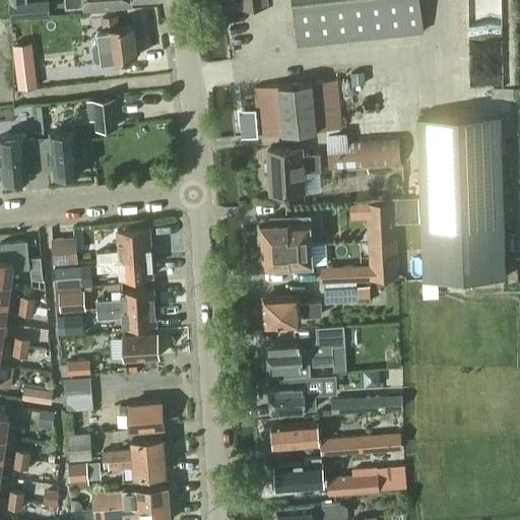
[(26,2),(10,4),(12,17),(50,14),(49,0),(26,2)]
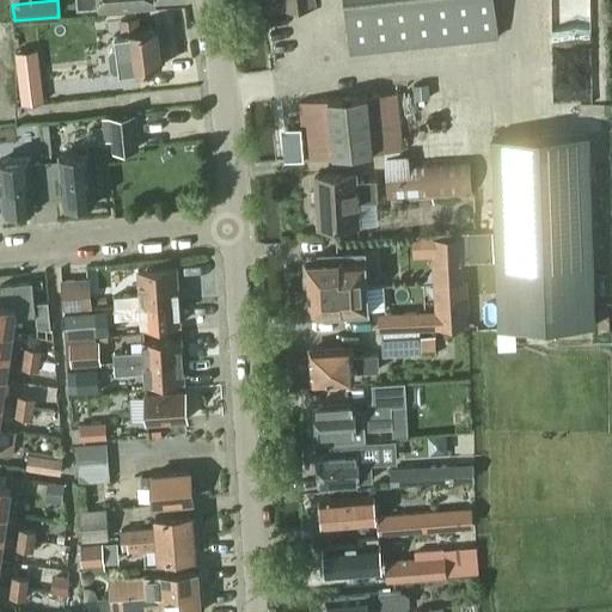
[(499,37),(494,0),(279,0),(280,6),(319,1),(319,0),(343,0),(349,53),(499,37)]
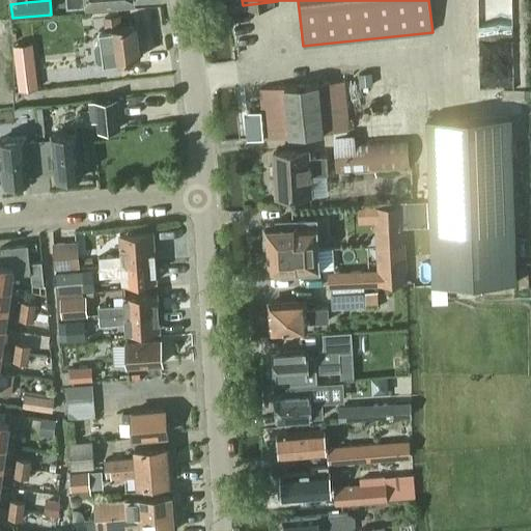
[(105,17),(107,29),(100,30),(102,43),(98,43),(95,48),(96,60),(101,63),(141,58),(137,25),(119,27),(118,16),(105,17)]
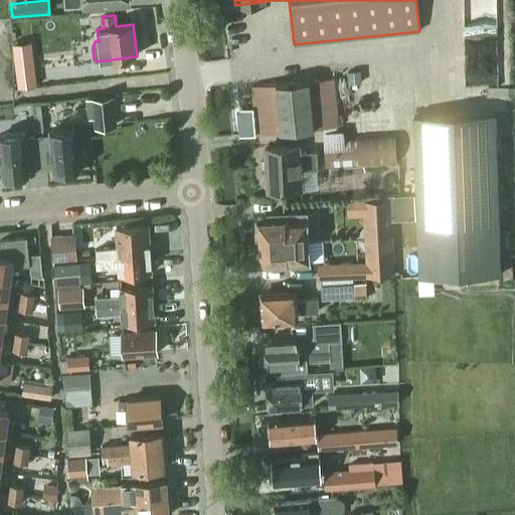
[(362,83),(361,70),(347,71),(349,84),(362,83)]
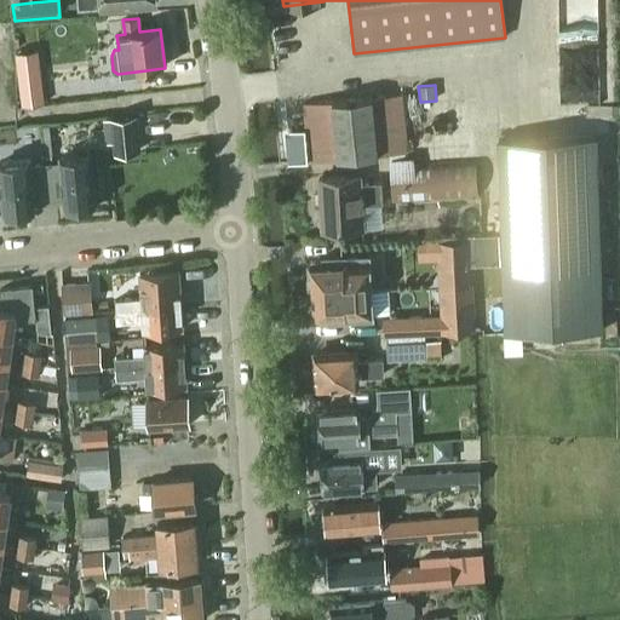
[(21,90),(23,107),(52,103),(51,86),(21,90)]
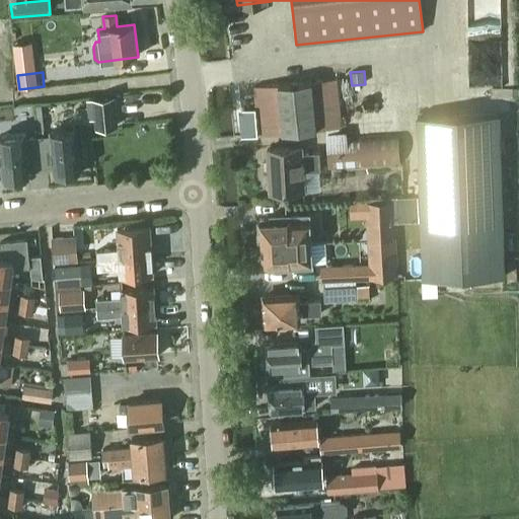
[(256,108),(239,109),(241,137),(260,135),(326,129),(340,128),(336,80),(255,87),(256,108)]
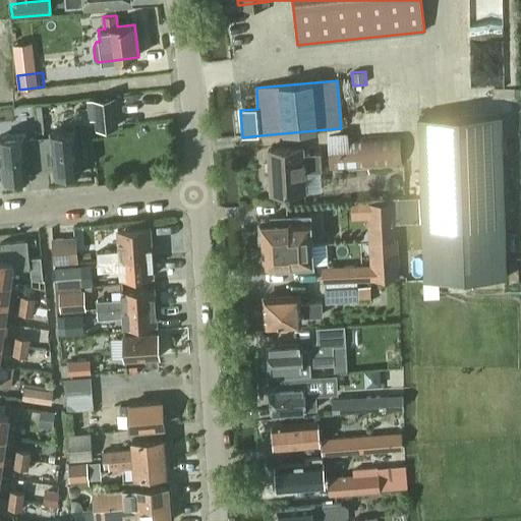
[(120,129),(116,98),(98,100),(101,131),(120,129)]
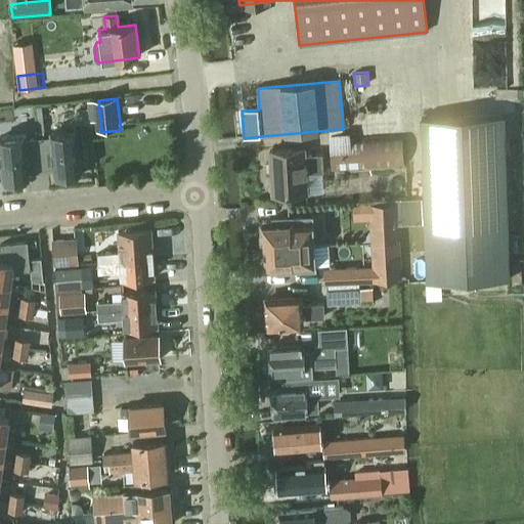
[(510,279),(504,116),(422,118),(428,281),(510,279)]
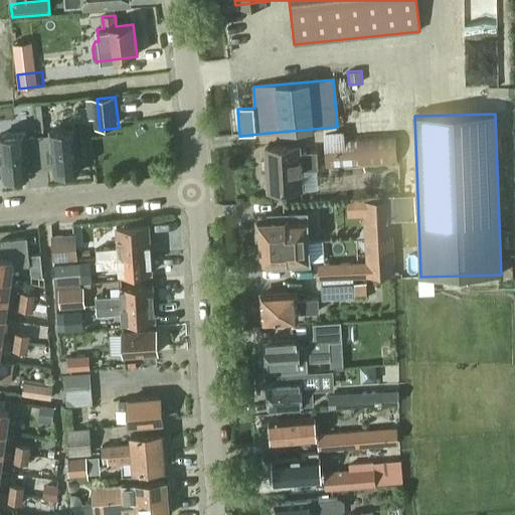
[(51,136),(38,137),(41,168),(54,166),(55,176),(79,173),(78,168),(80,168),(76,128),(50,131),(51,136)]
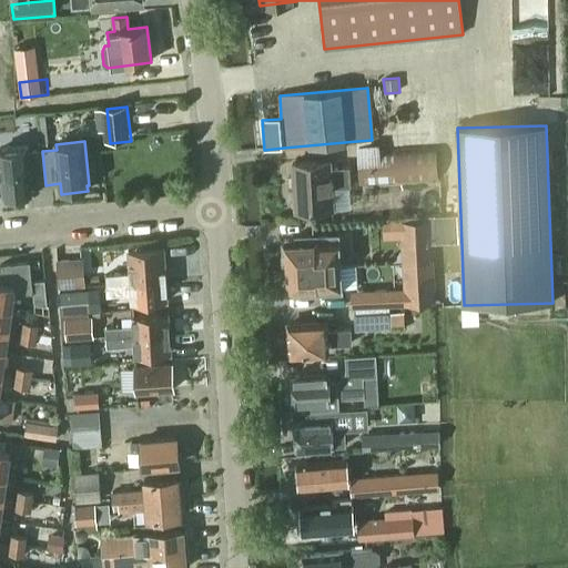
[(381,150),(379,144),(357,145),(361,188),(439,182),(436,146),(381,150)]
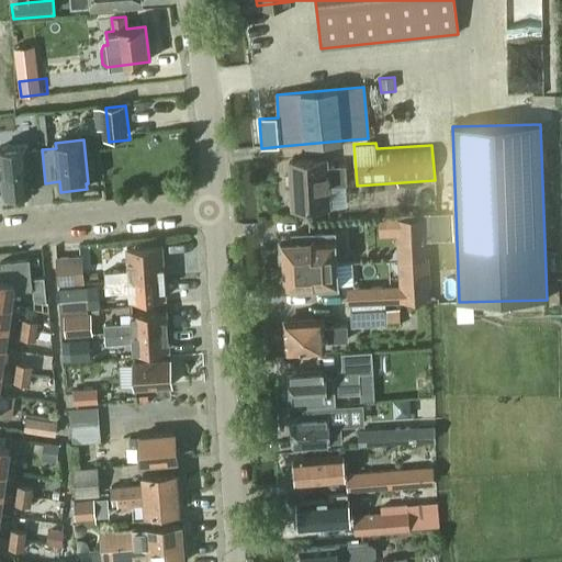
[(32,184),(45,183),(42,149),(29,150),(27,145),(0,148),(1,160),(0,159),(0,175),(3,175),(4,191),(6,191),(7,198),(33,194),(32,184)]
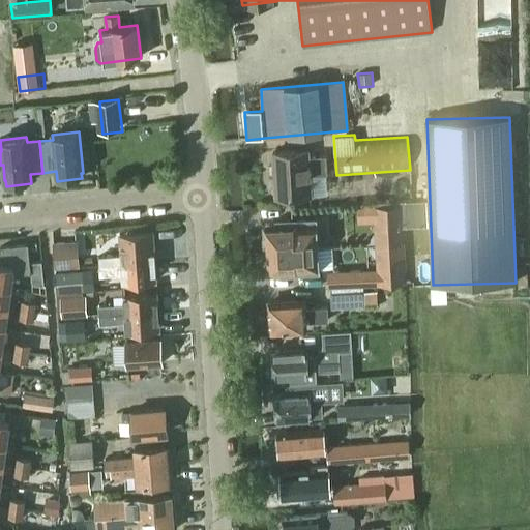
[(310,156),(308,150),(273,152),(276,197),(312,195),(311,175),(328,174),(327,155),(310,156)]
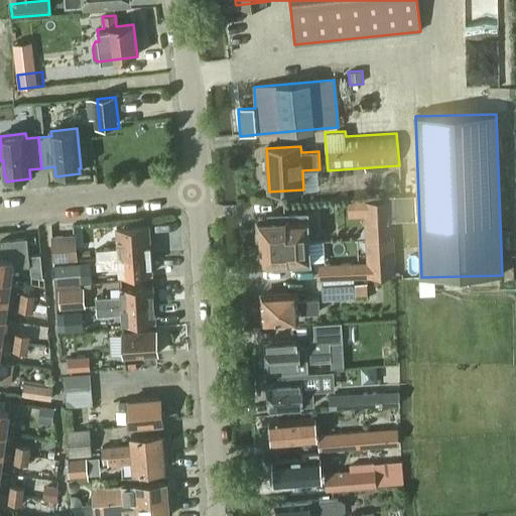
[(366,196),(368,237),(390,236),(388,195),(366,196)]
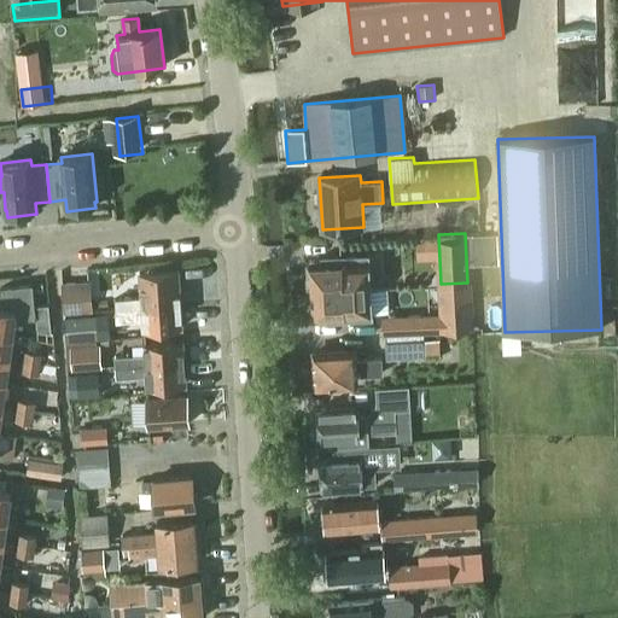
[(312,285),(312,291),(347,289),(345,277),(361,275),(362,279),(369,279),(368,257),(324,260),(324,267),(310,267),(310,272),(308,275),(308,281),(312,285)]
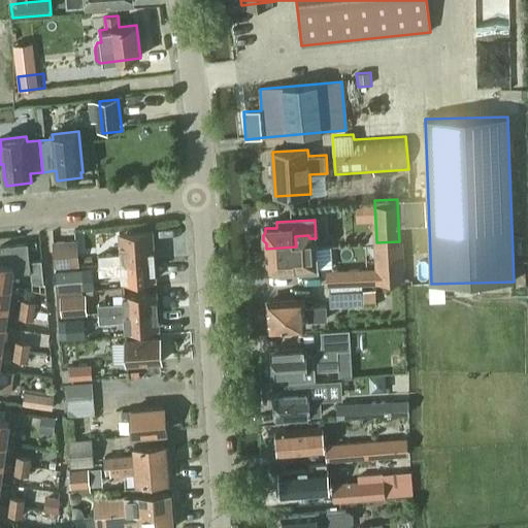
[(107,264),(155,260),(153,230),(120,232),(122,254),(99,256),(100,264),(107,264)]
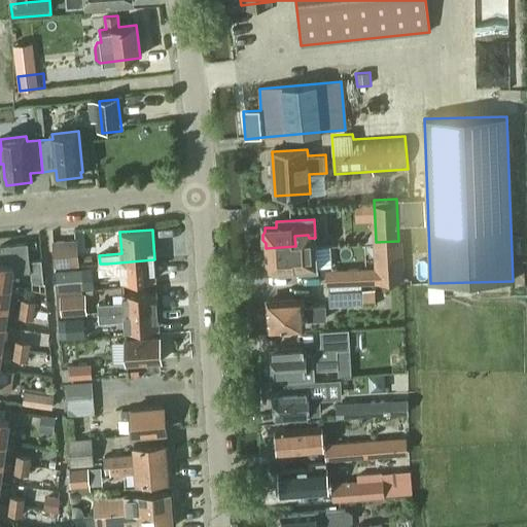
[(78,266),(76,241),(55,243),(56,267),(78,266)]
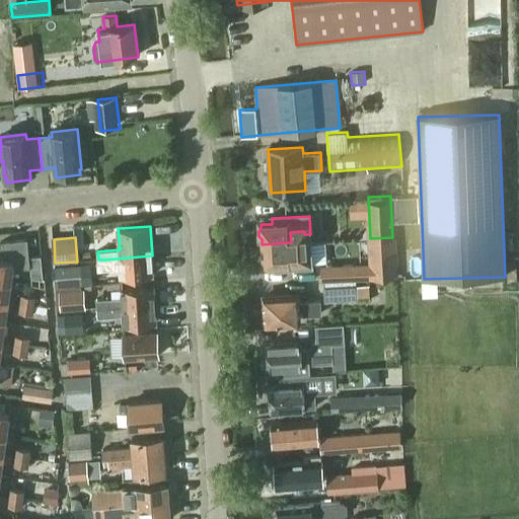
[(392,237),(370,238),(372,279),(394,278),(392,237)]
